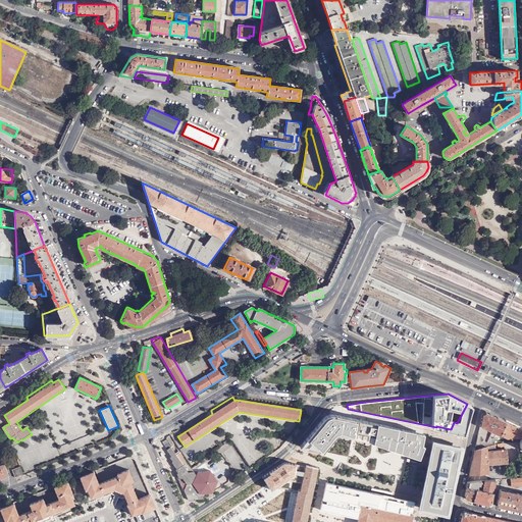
[(500,434),(505,421),(486,412),(482,414),(475,446),(496,439),(497,439),(500,434)]
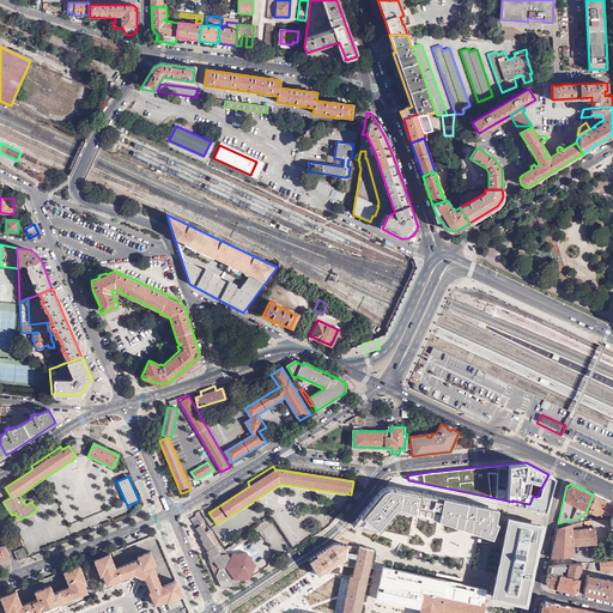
[(495,521),(497,510),(456,501),(393,487),(389,486),(387,487),(384,487),(382,489),(381,490),(378,492),(383,495),(377,501),(374,497),(359,515),(366,521),(362,527),(380,530),(390,517),(392,516),(394,515),(395,515),(398,515),(445,522),(491,538),(497,522),(495,521)]
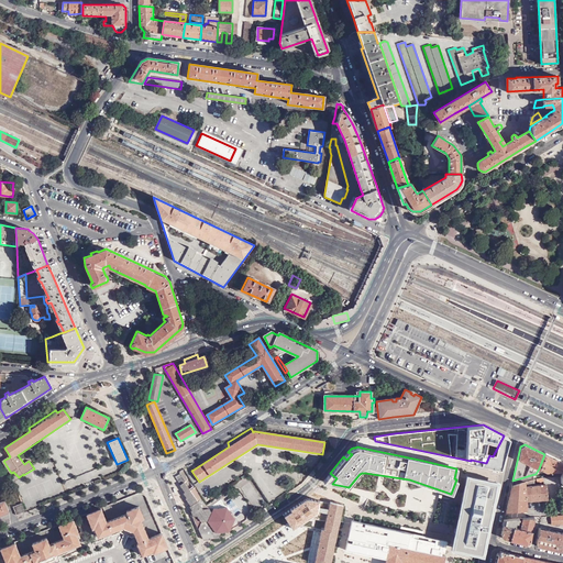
[(562,465),(562,462),(544,454),(539,468),(547,472),(560,473),(561,471),(562,465)]
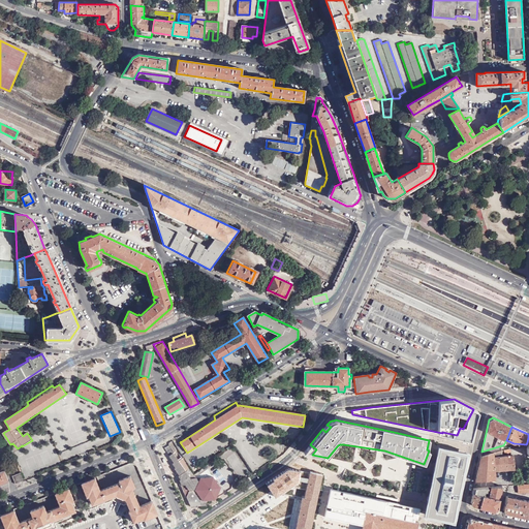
[(459,437),(463,429),(460,428),(457,435),(442,432),(442,433),(459,437)]
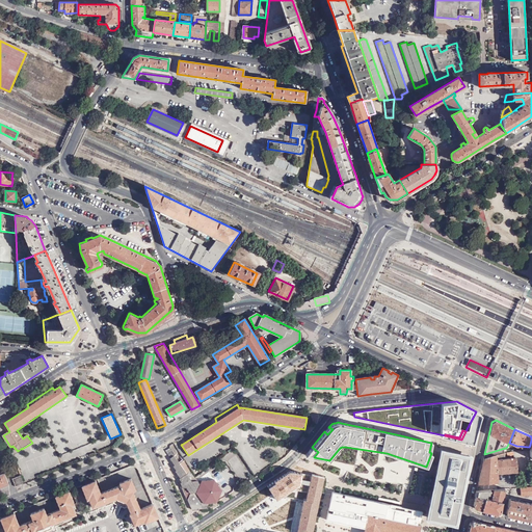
[(431,443),(431,442),(396,434),(431,443)]
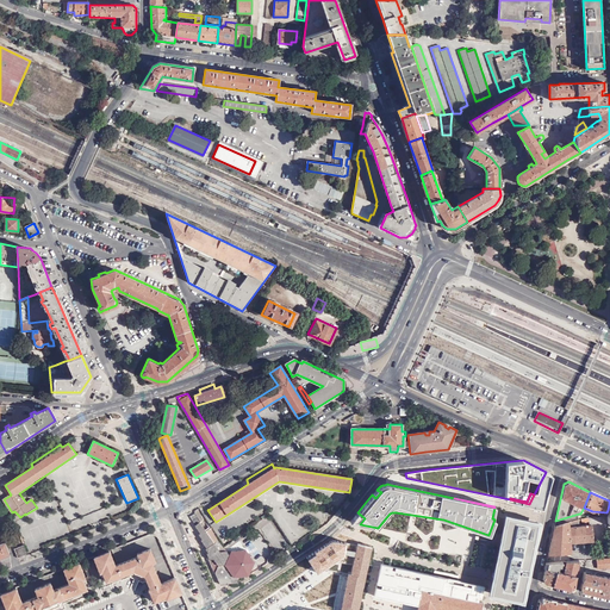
[(358,512),(350,522),(360,524),(365,518),(358,512)]
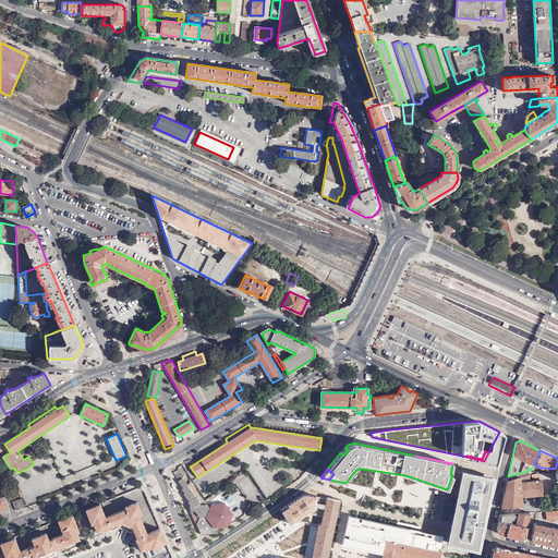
[(530,470),(508,476),(507,482),(531,476),(530,470)]
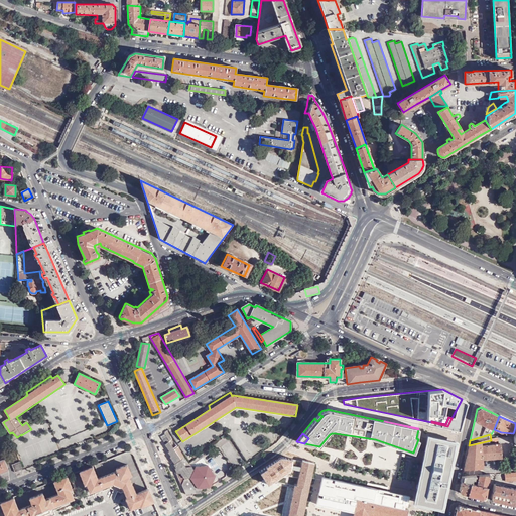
[(458,441),(427,435),(421,463),(412,503),(442,509),(458,441)]
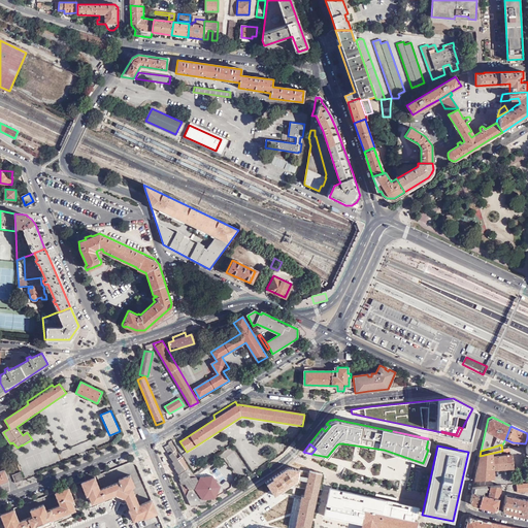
[(502,451),(480,456),(474,481),(495,479),(494,470),(514,468),(513,455),(503,457),(502,451)]
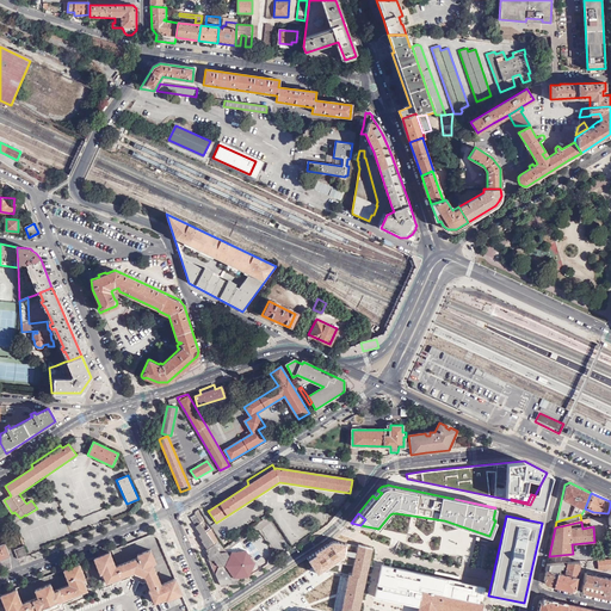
[(229,556),(224,548),(213,529),(207,534),(205,531),(204,531),(199,524),(196,526),(197,530),(201,535),(199,535),(201,538),(203,542),(202,542),(203,545),(207,550),(207,551),(208,554),(208,556),(210,561),(214,561),(217,567),(226,566),(229,556)]
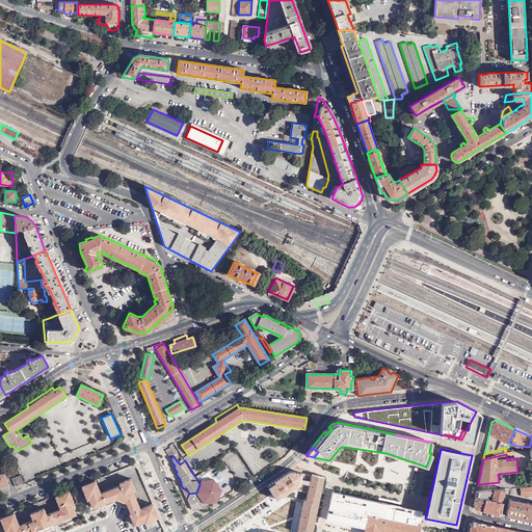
[(296,507),(299,482),(294,473),(201,528),(198,531),(234,531),(250,523),(251,519),(259,514),(259,511),(272,504),(296,507)]
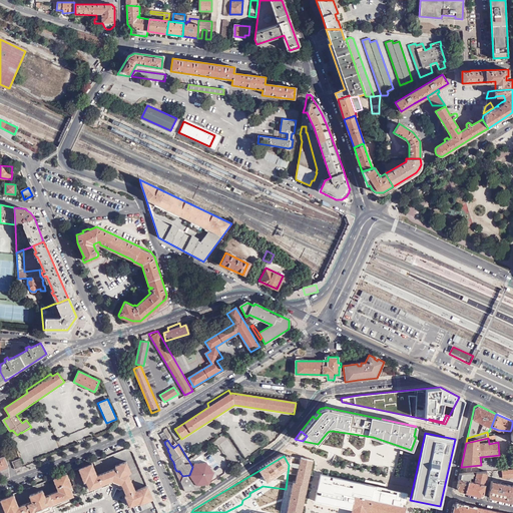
[(301,512),(313,461),(302,458),(301,458),(296,483),(302,485),(301,493),(292,492),(287,512),(257,512),(254,512),(253,512),(250,512),(249,512),(301,512)]
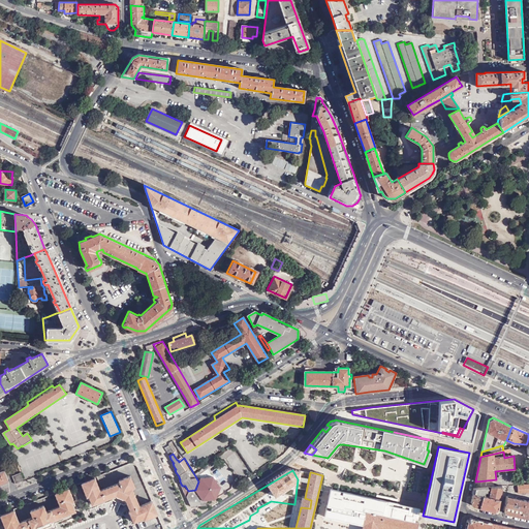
[(16,485),(24,481),(21,473),(12,476),(16,485)]
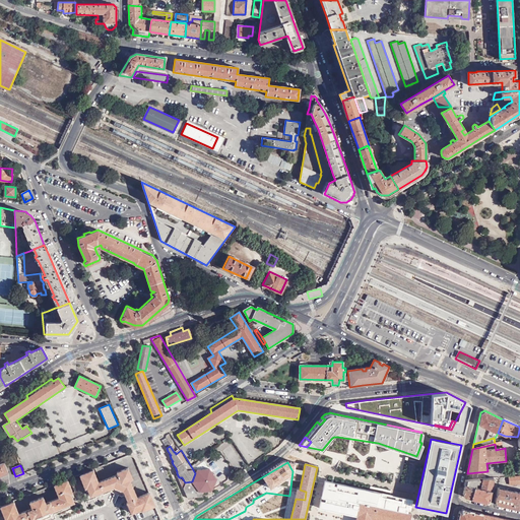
[(160,519),(149,492),(137,497),(130,479),(132,478),(128,467),(116,471),(117,473),(98,481),(92,468),(79,474),(85,489),(87,488),(91,497),(115,486),(123,490),(134,515),(131,517),(133,519),(139,519),(150,516),(152,519),(160,519)]
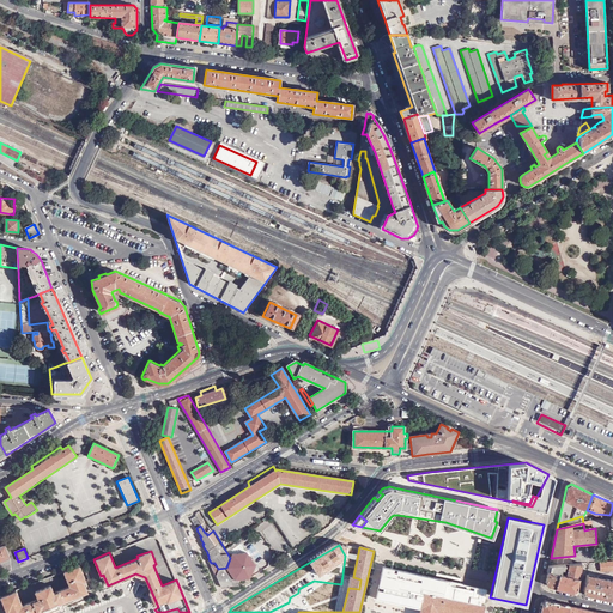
[(248,580),(249,578),(255,565),(247,553),(232,554),(230,558),(226,568),(218,569),(216,575),(222,588),(236,587),(240,586),(242,580),(248,580)]
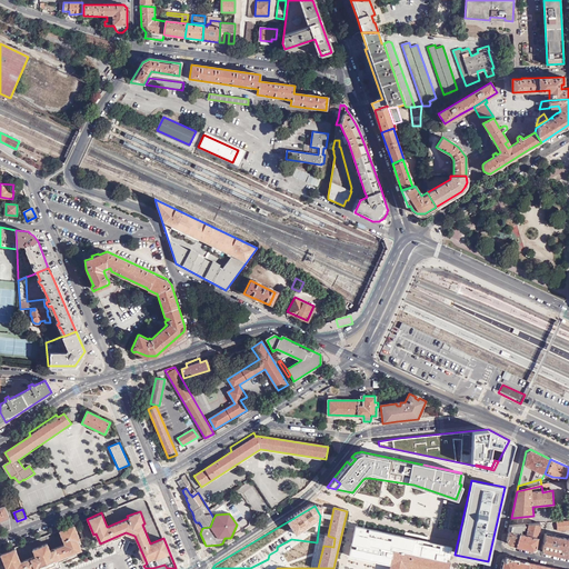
[(568,529),(568,520),(557,521),(558,530),(568,529)]
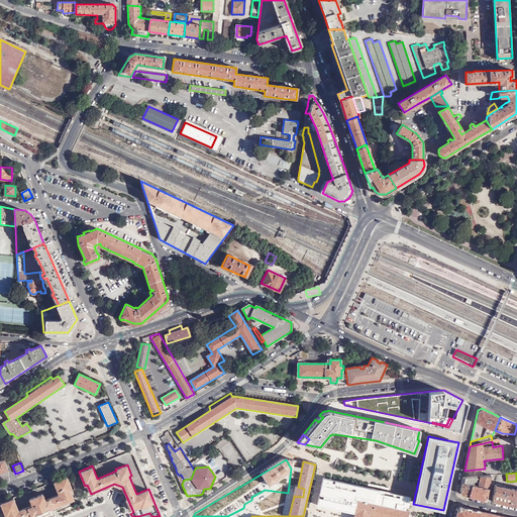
[(478,485),(489,488),(491,476),(491,475),(476,476),(475,479),(480,481),(478,485)]
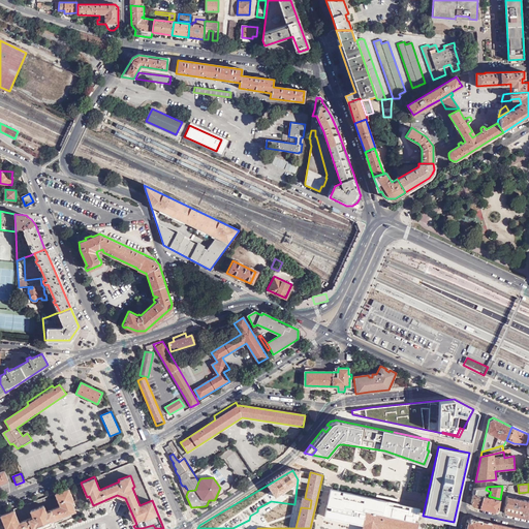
[(74,502),(68,487),(62,490),(55,493),(59,504),(45,509),(43,505),(30,511),(32,516),(19,521),(13,509),(0,514),(0,515),(5,528),(6,528),(8,528),(7,528),(32,528),(75,511),(72,503),(74,502)]
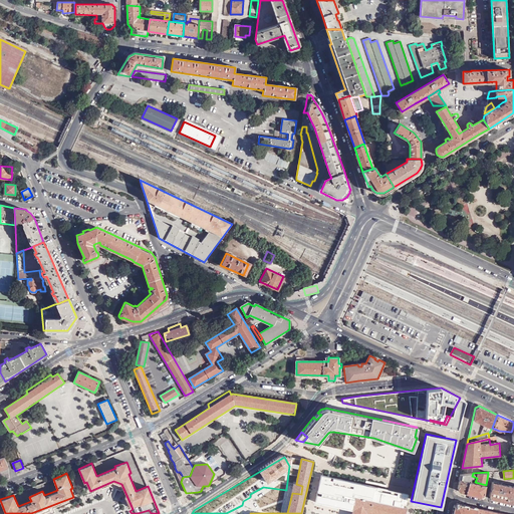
[(473,473),(461,474),(460,479),(469,481),(470,481),(472,476),(473,473)]
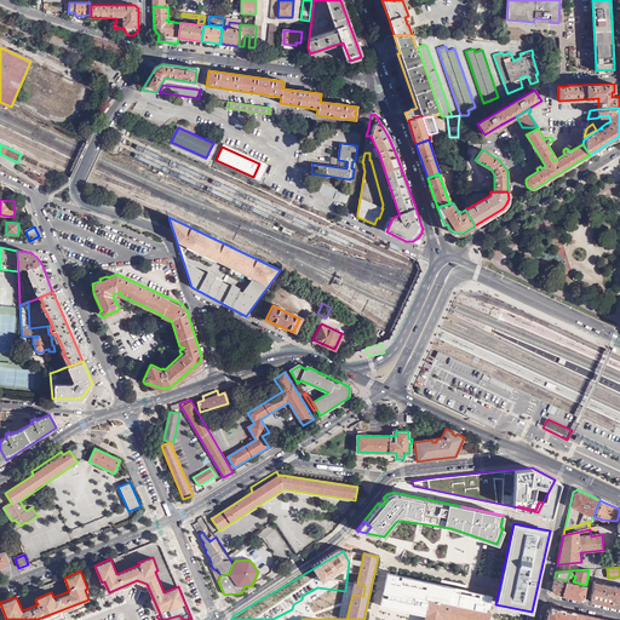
[(388,574),(382,607),(424,615),(443,619),(449,619),(488,619),(491,612),(486,612),(482,610),(483,607),(487,607),(489,608),(492,596),(483,595),(465,591),(465,590),(388,574)]
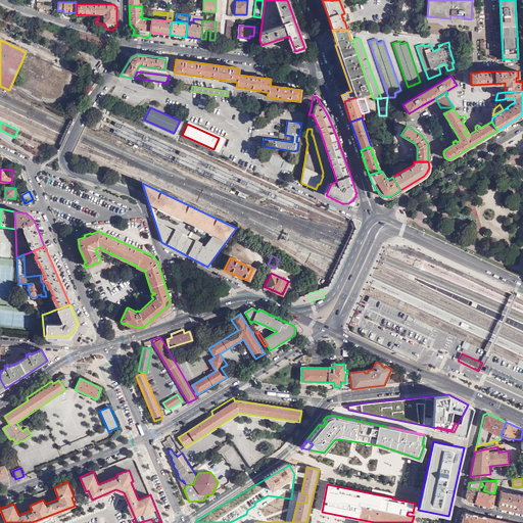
[(477,489),(468,487),(466,495),(469,500),(474,502),(477,489)]
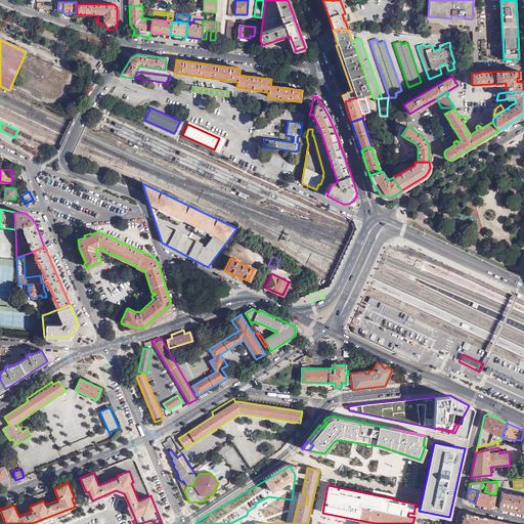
[(478,490),(475,503),(489,506),(493,503),(495,494),(484,491),(479,490),(478,490)]
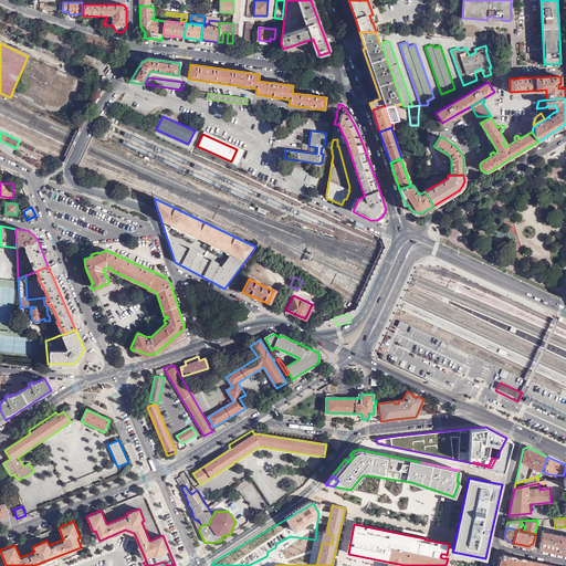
[(562,535),(542,531),(538,545),(541,548),(557,553),(562,535)]
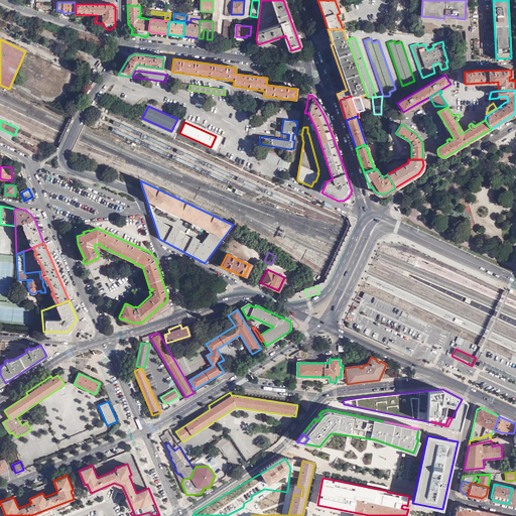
[(303,488),(297,486),(295,486),(293,495),(302,496),(303,488)]
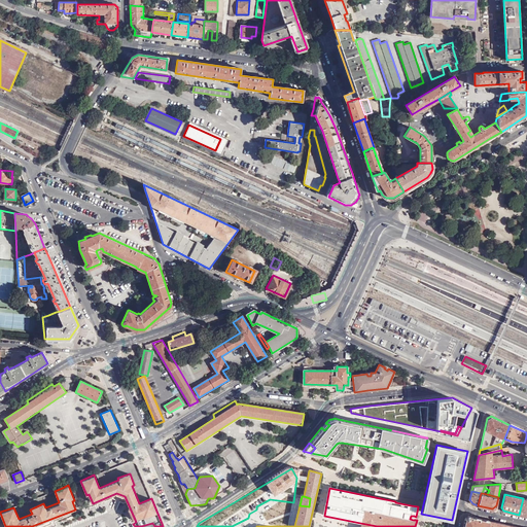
[(487,526),(489,521),(469,516),(465,518),(463,526),(487,526)]
